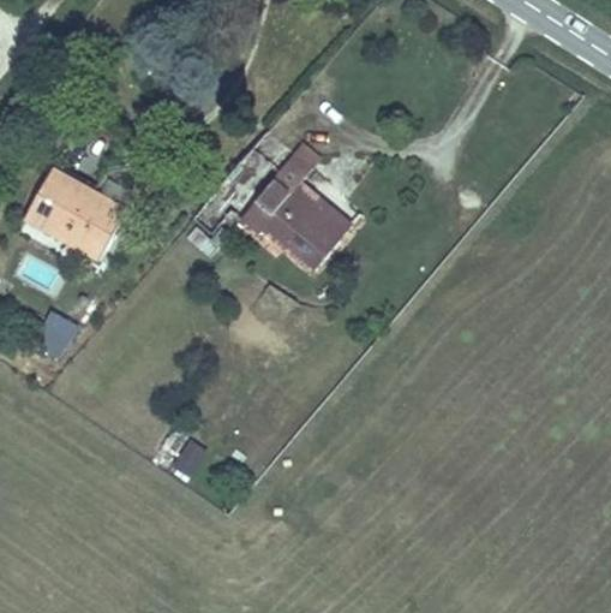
[(298,150),(238,220),(256,237),(263,228),(312,267),(352,220),(304,179),(315,167),(298,150)]
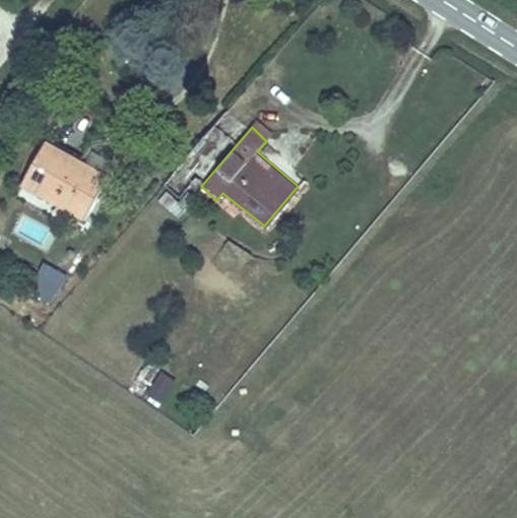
[(20,183),(82,216),(118,157),(90,143),(80,159),(45,140),(20,183)]
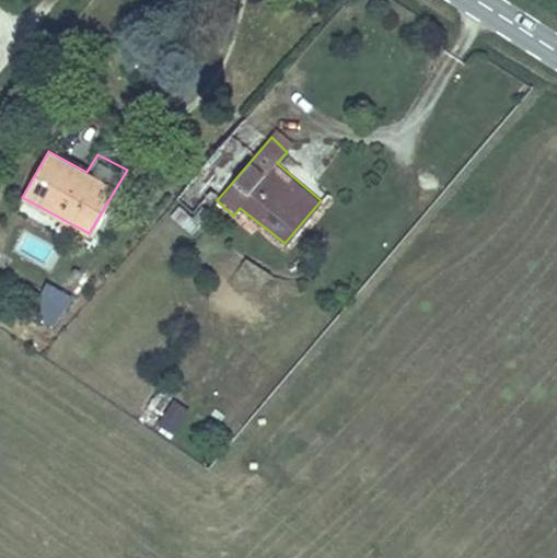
[(175,205),(170,222),(195,231),(201,213),(175,205)]
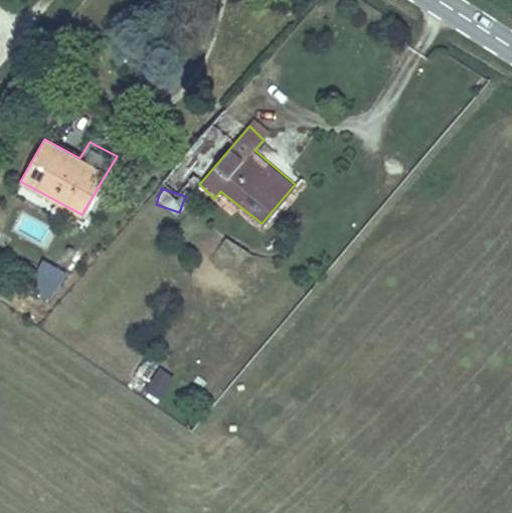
[(27,288),(47,298),(63,272),(42,260),(27,288)]
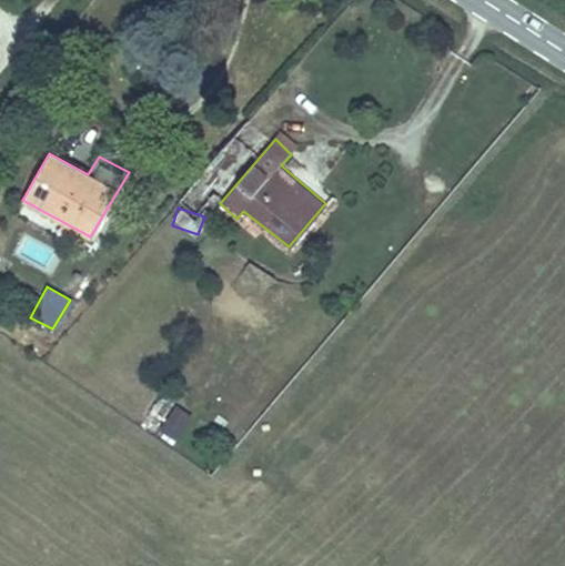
[(169,425),(189,438),(205,416),(185,402),(169,425)]
